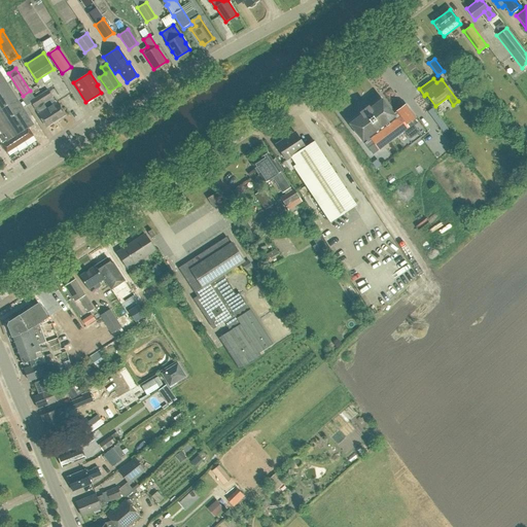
[(30,128),(0,80),(0,142),(6,152),(33,136),(28,128),(30,128)]
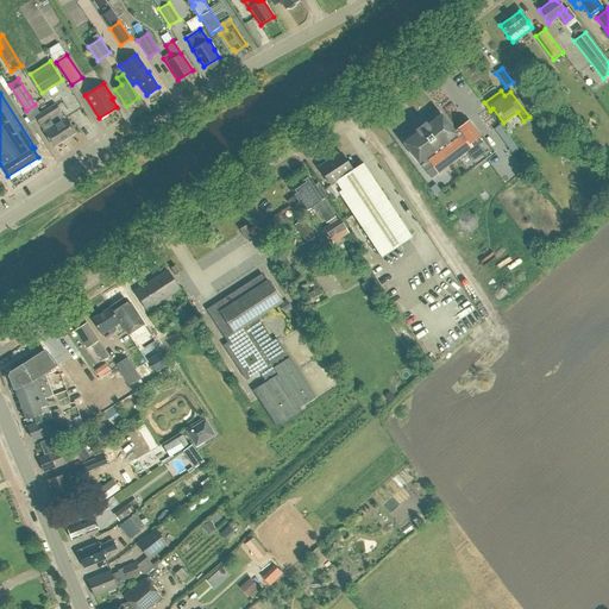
[(55,105),(45,111),(66,140),(76,133),(66,118),(64,119),(55,105)]
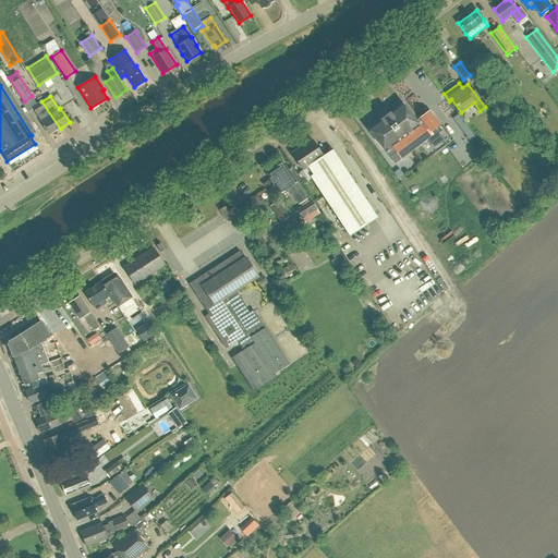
[(60,129),(41,101),(33,108),(49,135),(60,129)]
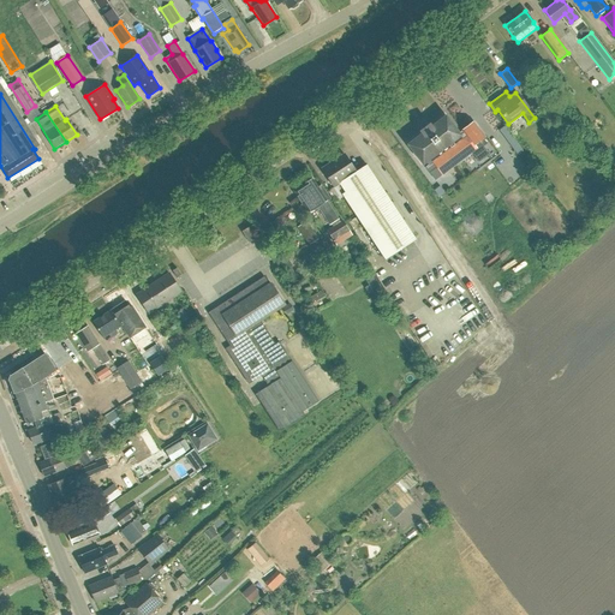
[(82,113),(72,119),(79,129),(88,123),(82,113)]
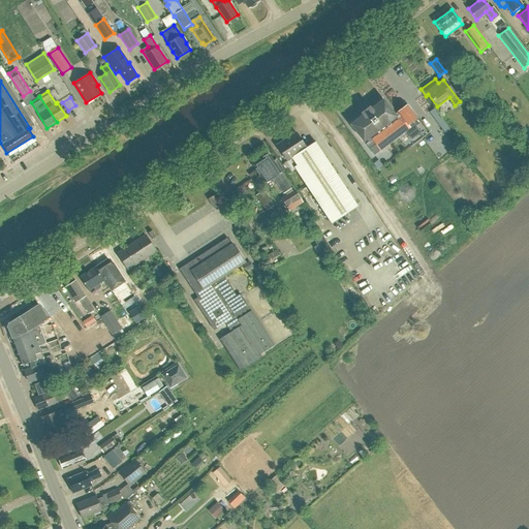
[(364,142),(367,139),(396,117),(396,116),(383,99),(371,109),(369,106),(360,114),(361,116),(350,124),(364,142)]
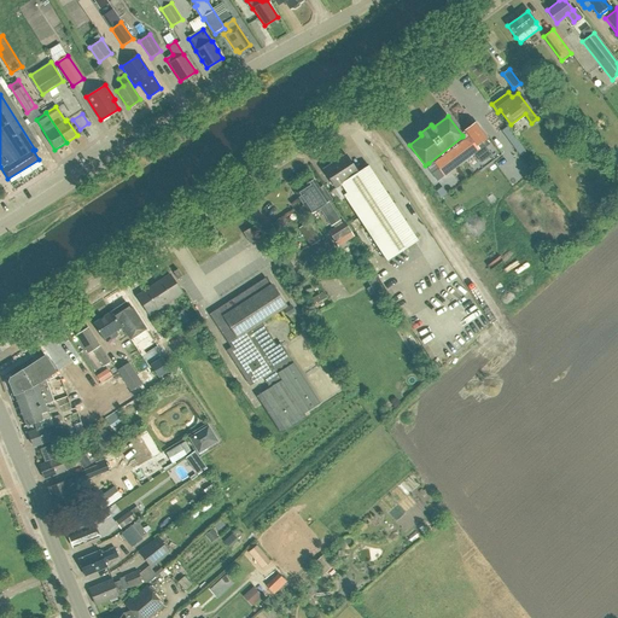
[(465,134),(462,135),(462,136),(474,152),(482,162),(490,155),(484,147),(489,145),(484,139),(487,138),(476,123),(464,132),(465,134)]
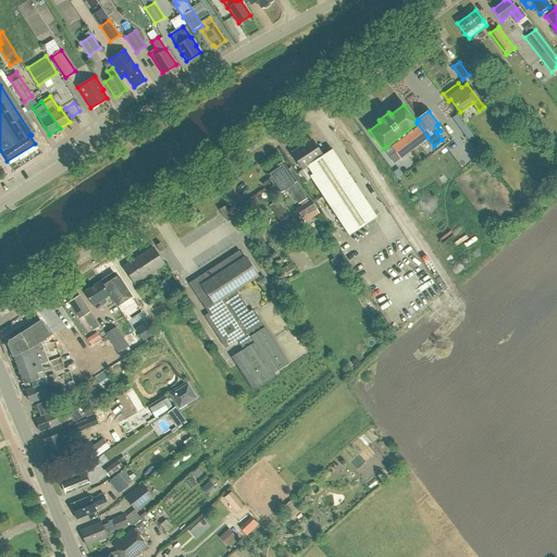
[(400,158),(428,137),(417,123),(386,147),(392,153),(395,150),(400,158)]
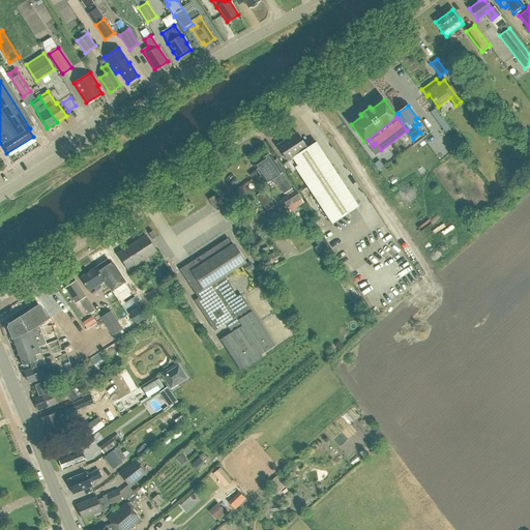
[(292,158),(306,148),(296,133),(276,145),(288,162),(292,158)]
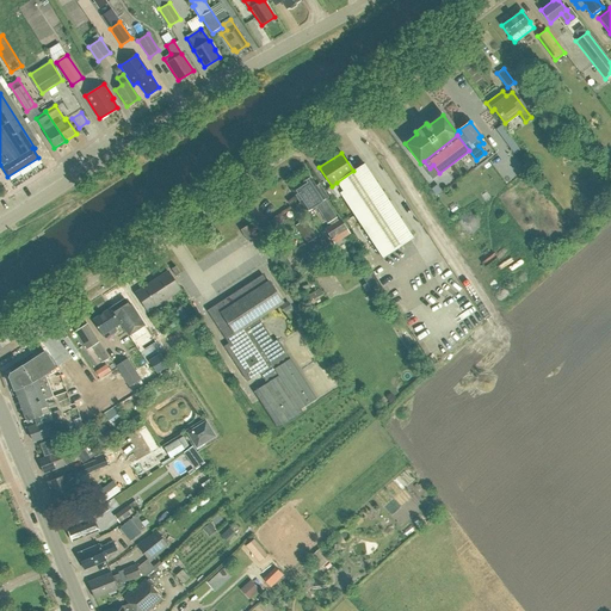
[(364,164),(353,171),(337,183),(343,191),(340,193),(383,258),(413,239),(364,164)]
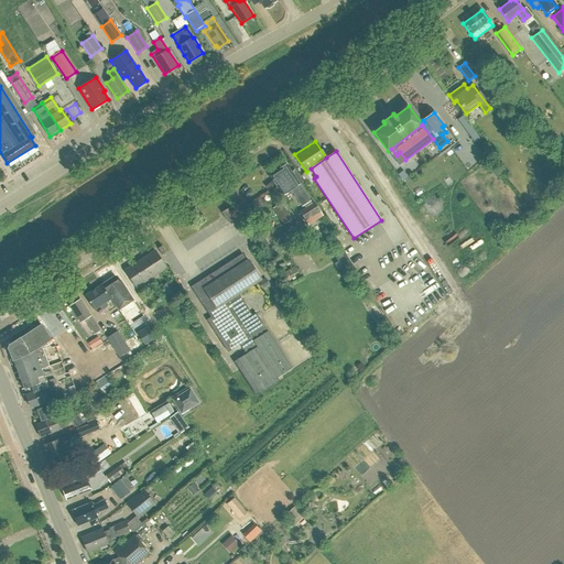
[(292,172),(286,164),(269,175),(277,187),(275,190),(279,194),(281,194),(282,195),(291,190),(302,206),(304,205),(306,208),(301,213),(308,225),(322,216),(314,203),(312,205),(299,184),(303,182),(294,170),(292,172)]
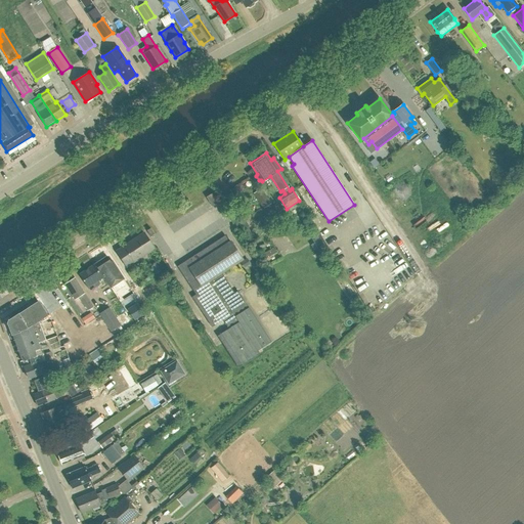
[(270,204),(262,189),(254,194),(263,208),(270,204)]
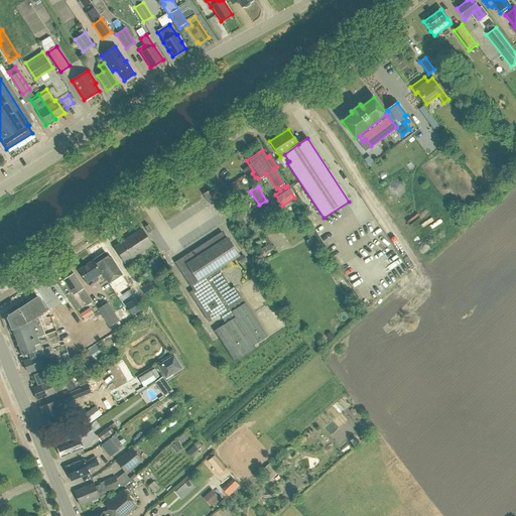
[(209,190),(203,195),(209,204),(215,201),(209,190)]
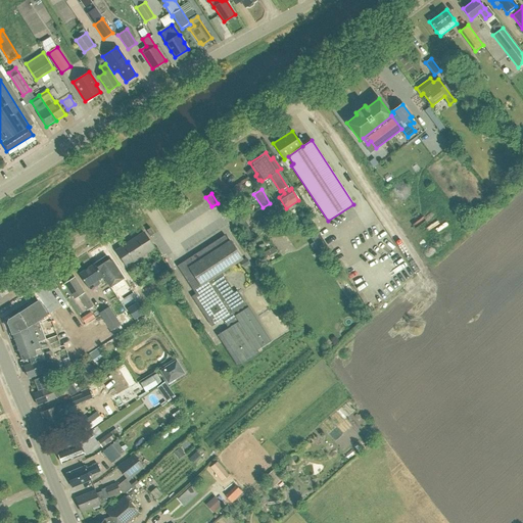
[(154,248),(144,233),(116,250),(127,266),(154,248)]
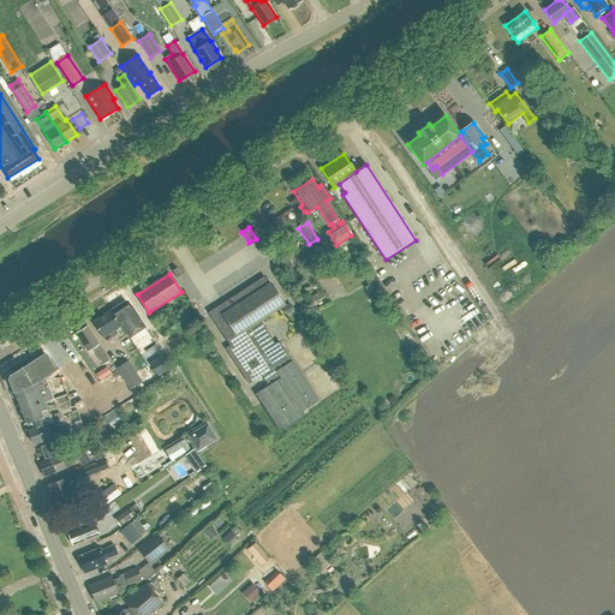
[(230,345),(262,324),(260,321),(285,304),(270,282),(269,284),(264,276),(208,312),(230,345)]
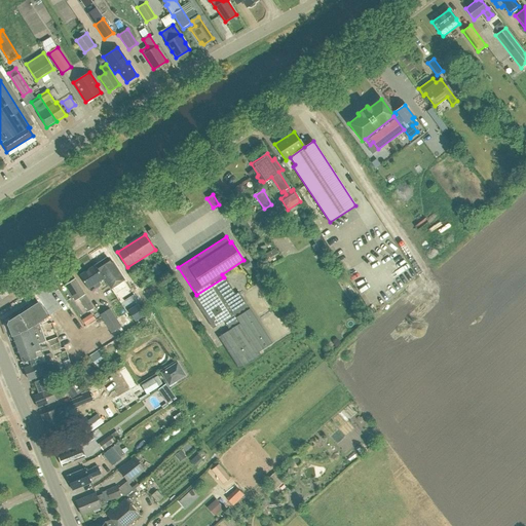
[(111,262),(108,257),(96,264),(111,289),(125,279),(113,261),(111,262)]
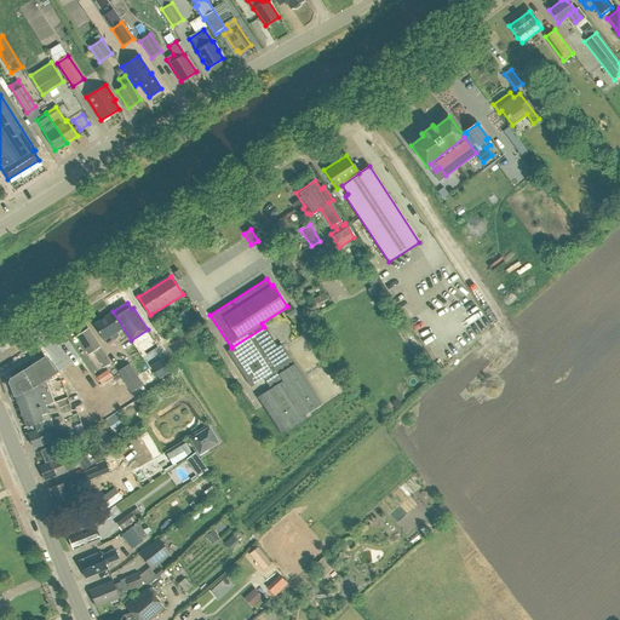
[(184,325),(184,326),(190,322),(184,311),(178,316),(184,325)]
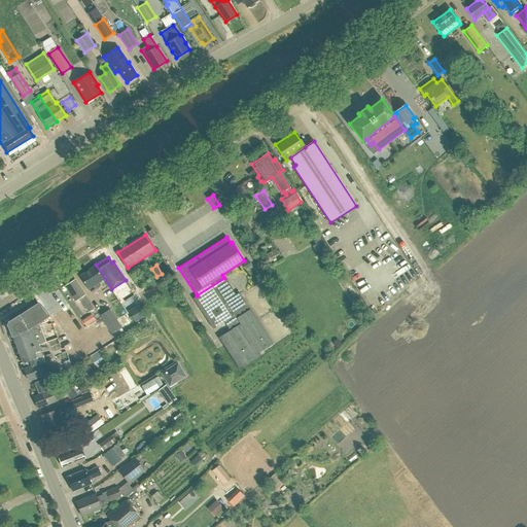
[(104,279),(95,266),(79,276),(89,289),(93,286),(95,289),(99,286),(97,283),(104,279)]
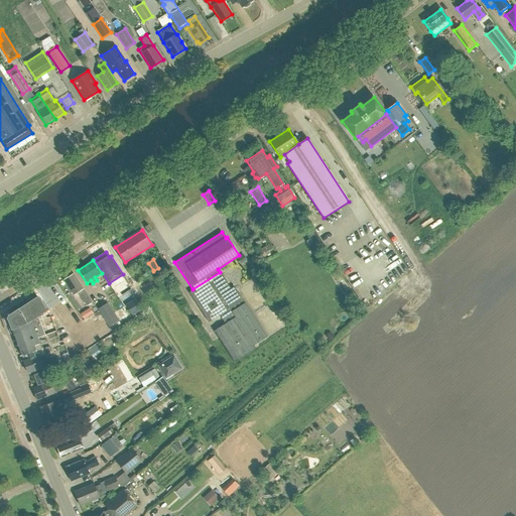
[(220,272),(192,289),(188,292),(199,307),(230,286),(220,272)]
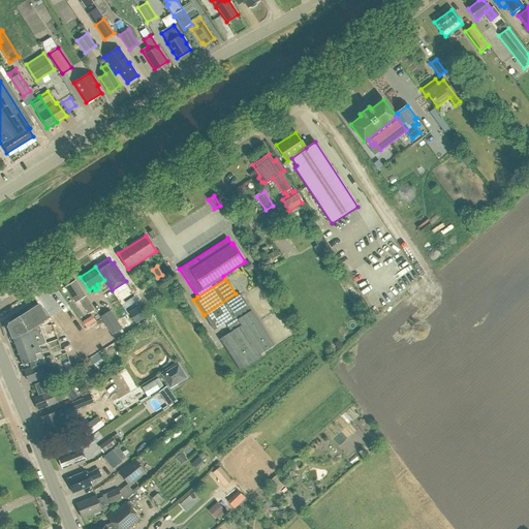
[(85,296),(75,281),(66,287),(75,302),(80,300),(89,313),(94,310),(85,296)]
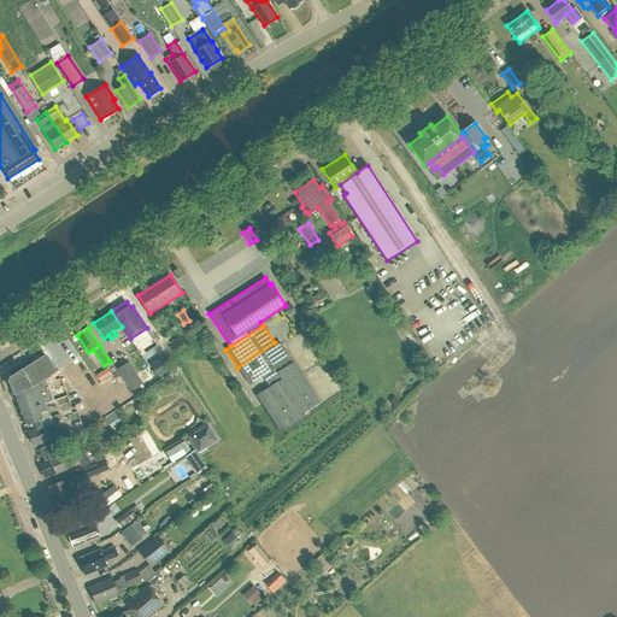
[(262,377),(266,385),(295,365),(280,342),(276,345),(275,342),(238,368),(250,386),(262,377)]
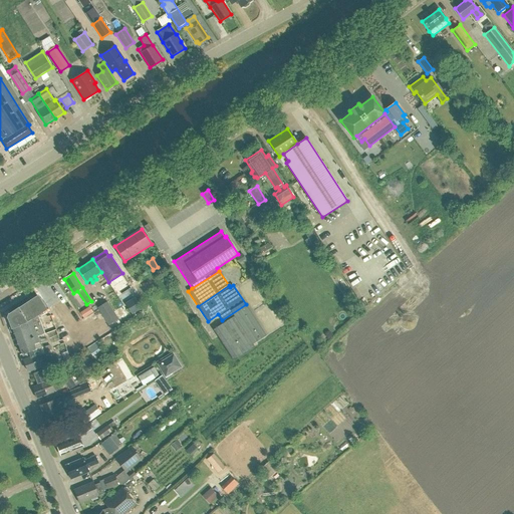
[(356,291),(358,296),(368,292),(366,287),(356,291)]
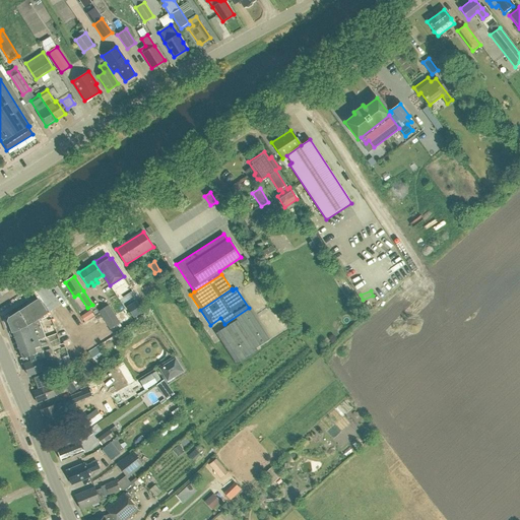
[(22,359),(43,351),(38,340),(45,337),(39,319),(47,313),(39,299),(8,318),(8,320),(22,359)]
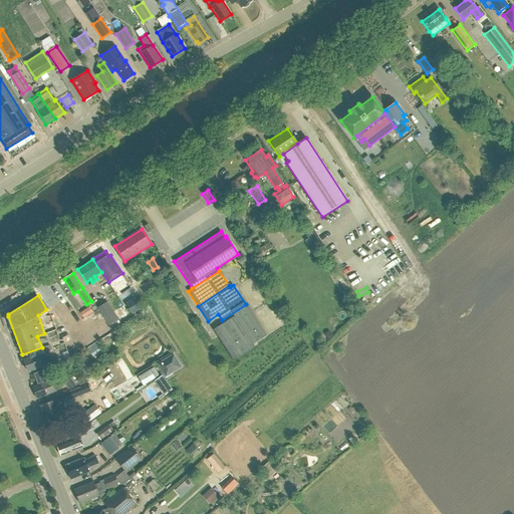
[(142,309),(135,297),(124,303),(132,314),(142,309)]
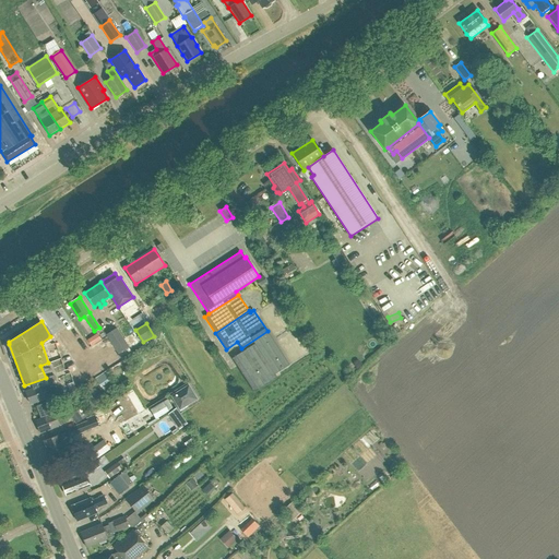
[(129,347),(117,326),(105,334),(117,354),(129,347)]
